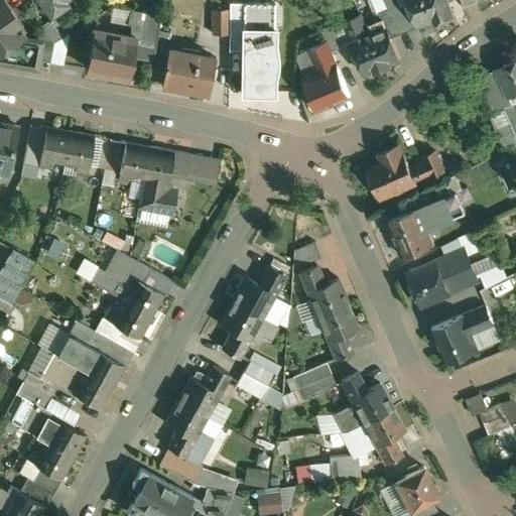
[(23,24),(5,0),(0,0),(0,56),(35,62),(36,58),(40,38),(39,37),(24,35),(19,28),(22,27),(21,26),(23,24)]
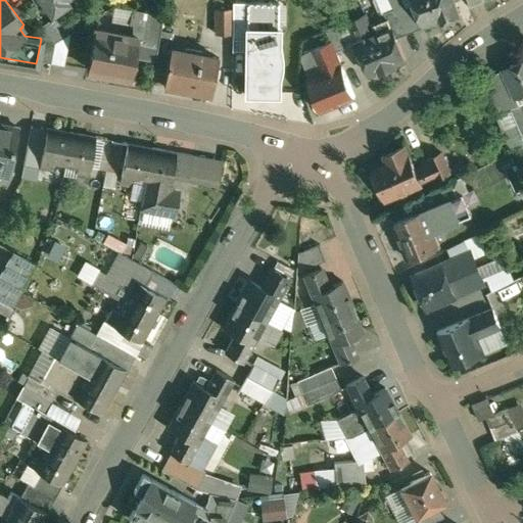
[(36,0),(38,2),(40,0),(43,0),(52,12),(65,3),(62,0),(36,0)]
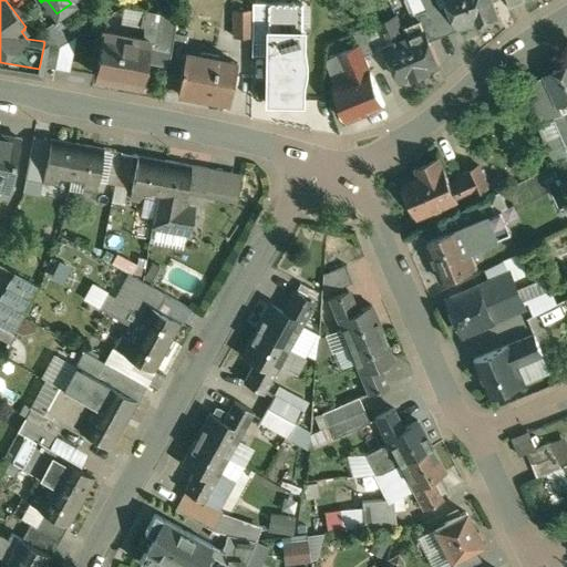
[(452,2),(443,6),(440,0),(425,0),(430,10),(442,38),(464,29),(463,26),(462,27),(452,2)]
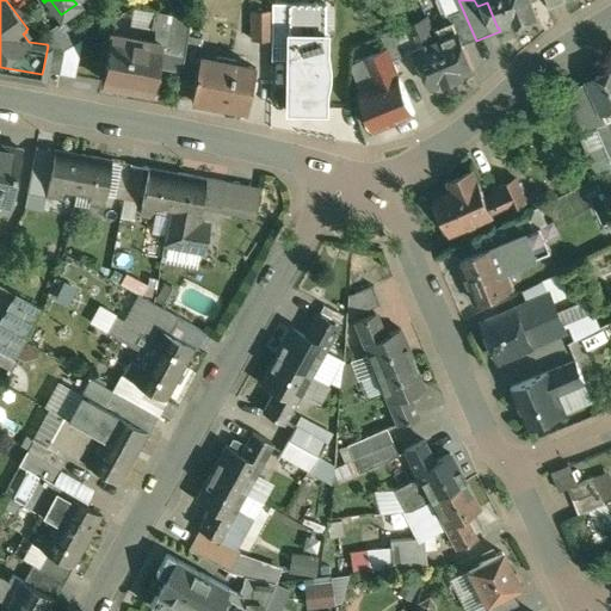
[(538,14),(532,0),(486,0),(487,2),(498,29),(499,28),(517,20),(518,23),(538,14)]
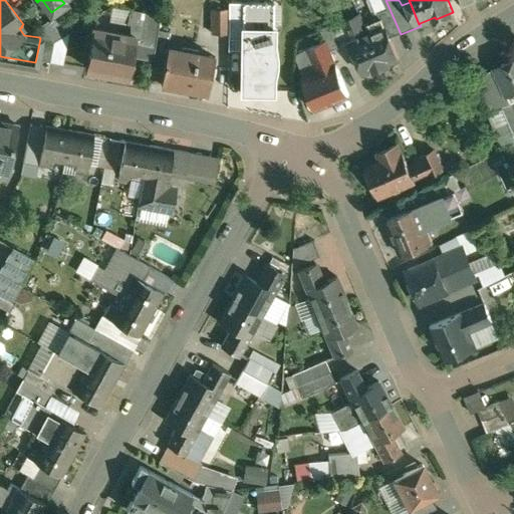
[(240,90),(240,93),(243,93),(243,92),(270,92),(270,93),(273,93),(273,90),(272,91),(272,71),(273,71),(273,69),(272,69),(272,52),(273,52),(273,50),(272,50),(273,30),(274,30),(274,27),(273,27),(273,3),(266,3),(266,2),(263,2),(263,3),(228,3),(228,39),(242,39),(241,90),(240,90)]
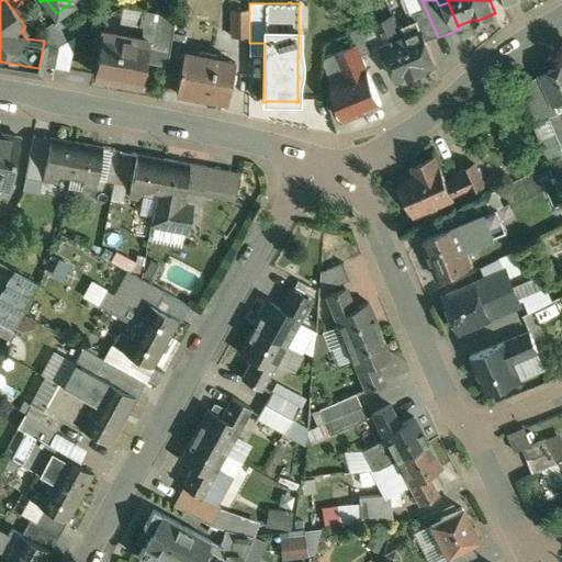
[(247,9),(232,9),(232,36),(247,36),(247,9)]
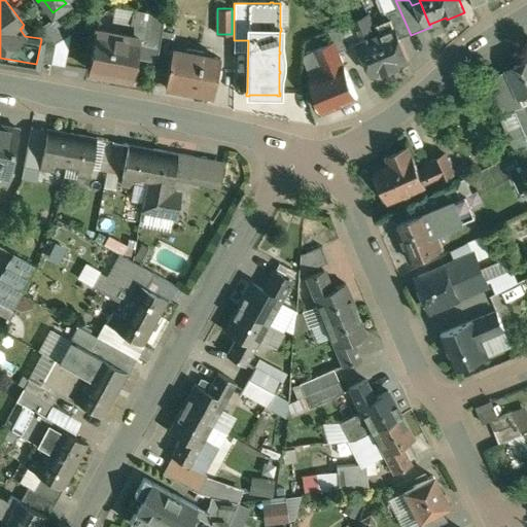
[(165,15),(133,9),(131,21),(135,22),(133,32),(161,37),(162,30),(165,15)]
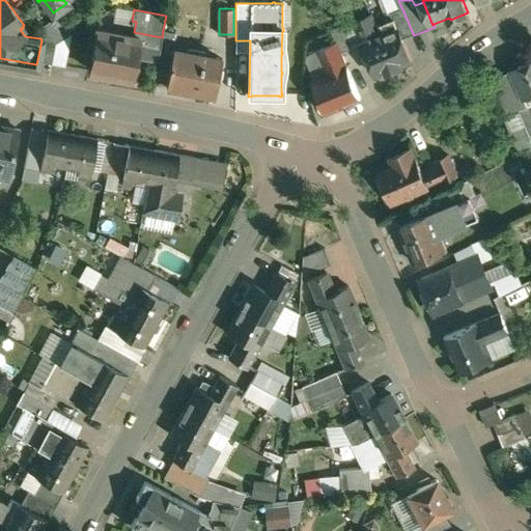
[(414,35),(402,9),(390,15),(393,22),(395,21),(403,40),(414,35)]
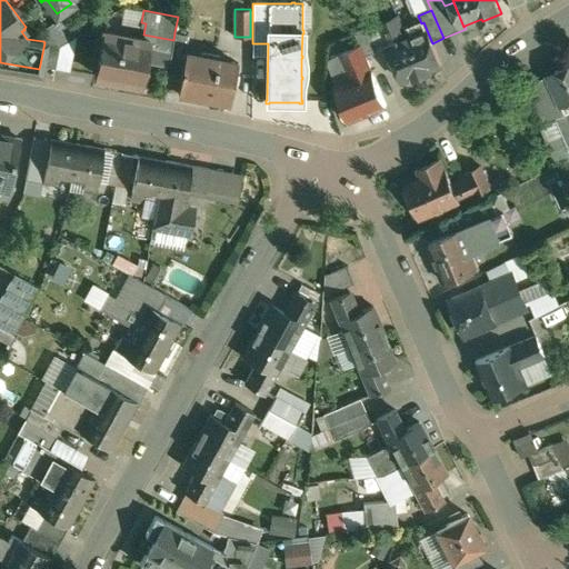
[(350,18),(329,27),(342,57),(363,48),(350,18)]
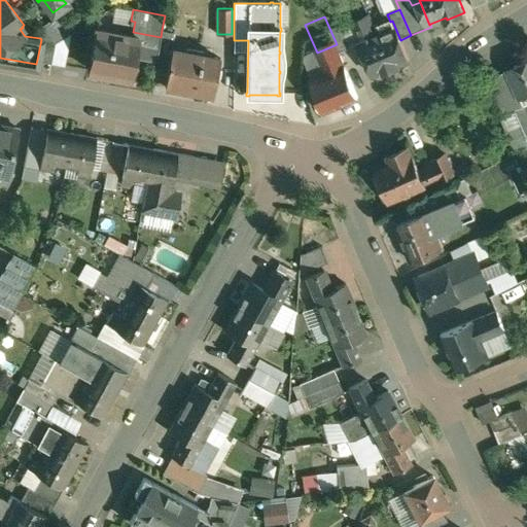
[(378,35),(370,16),(353,24),(376,77),(410,62),(400,40),(392,21),(390,22),(381,26),(384,33),(378,35)]
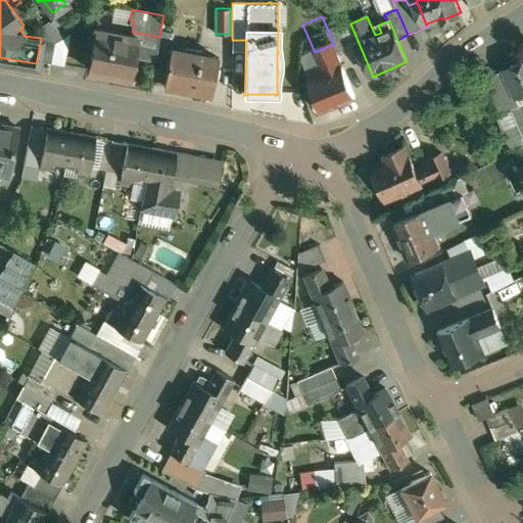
[(64,36),(54,17),(42,25),(46,30),(54,42),(64,36)]
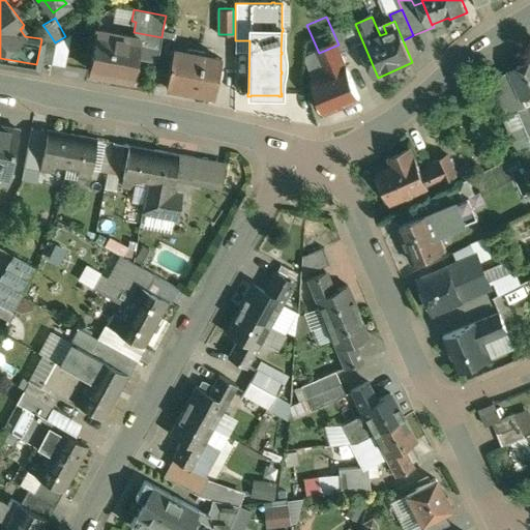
[(134,32),(101,27),(94,32),(87,64),(92,70),(133,78),(137,56),(157,60),(158,56),(162,37),(134,32)]
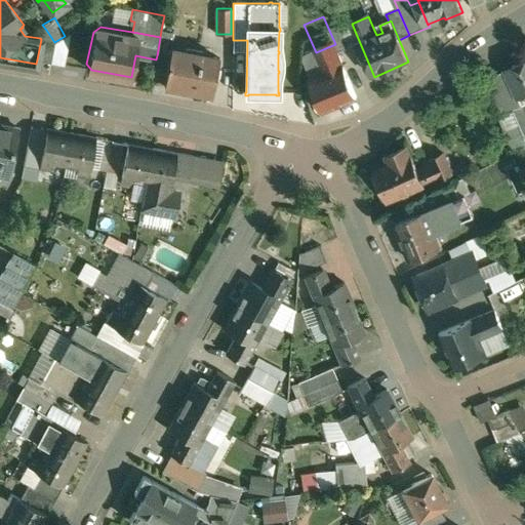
[(54,42),(46,30),(40,34),(40,38),(41,39),(37,59),(50,63),(54,42)]
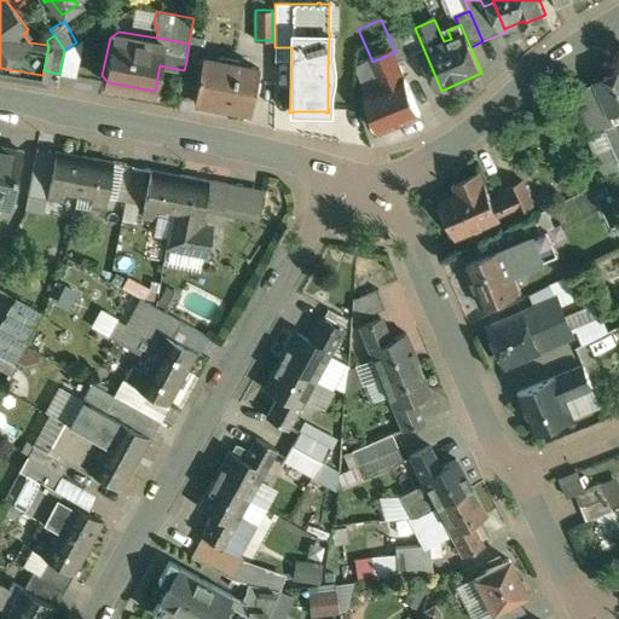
[(206,39),(190,35),(189,44),(185,65),(198,68),(201,57),(203,57),(206,39)]
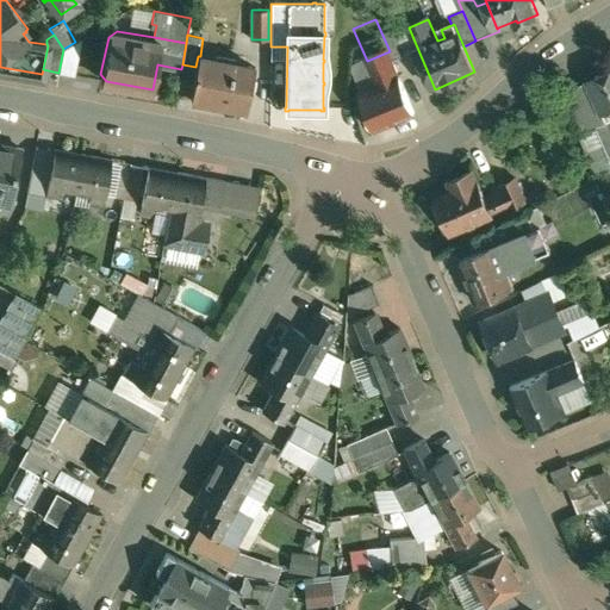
[(75,42),(63,49),(58,73),(74,75),(81,39),(81,38),(75,42)]
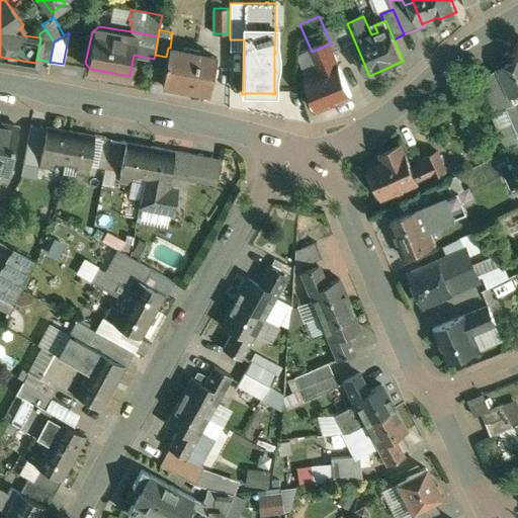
[(331,44),(312,52),(321,75),(307,81),(320,111),(353,97),(331,44)]
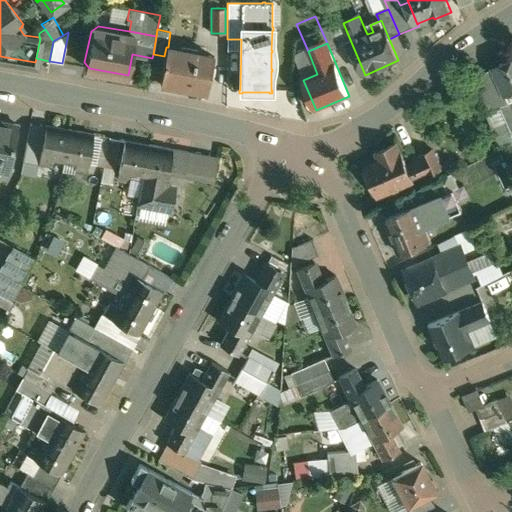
[(168,47),(166,47),(164,56),(160,79),(160,81),(207,89),(214,56),(168,47)]
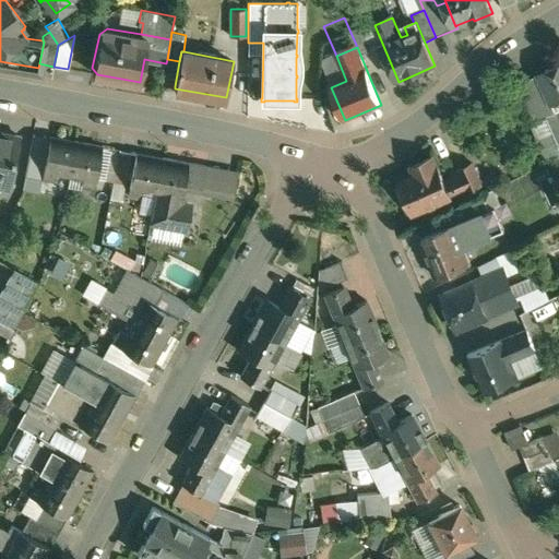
[(179,61),(167,59),(166,63),(162,84),(175,86),(179,61)]
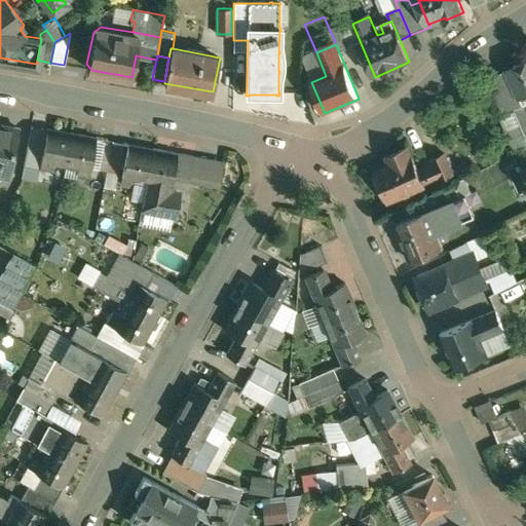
[(525,60),(506,69),(508,71),(487,80),(501,114),(515,109),(525,134),(525,133),(525,60)]
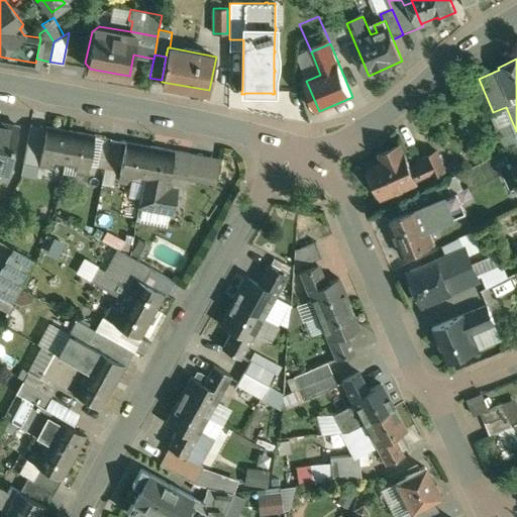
[(18,125),(0,121),(0,166),(0,167),(9,168),(18,125)]
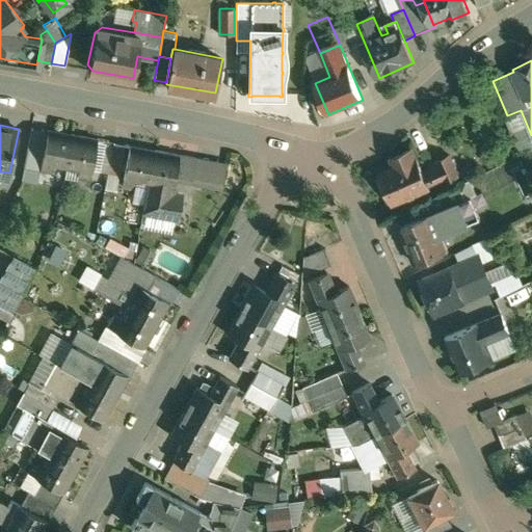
[(40,129),(31,128),(28,144),(36,145),(40,129)]
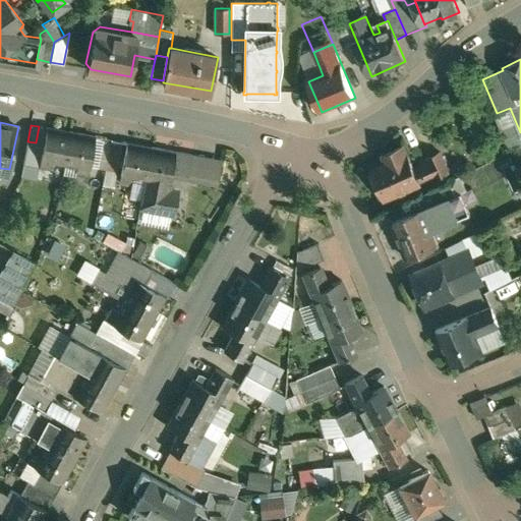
[(71,132),(47,128),(40,167),(52,169),(53,162),(65,164),(71,132)]
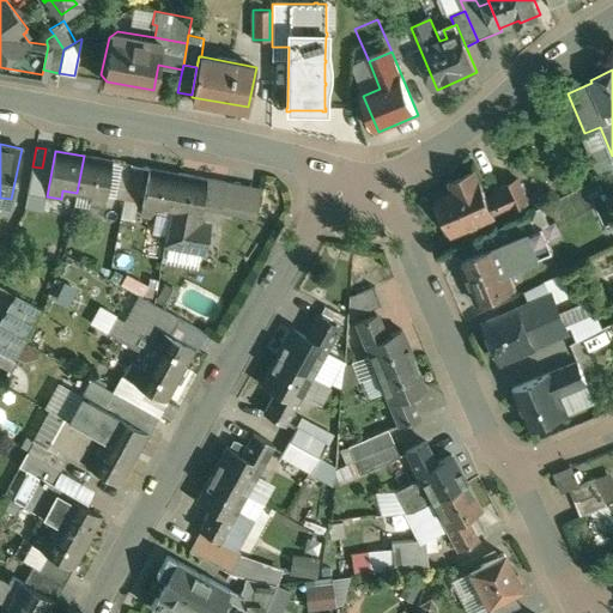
[(111,162),(84,156),(77,193),(91,196),(89,205),(103,207),(111,162)]
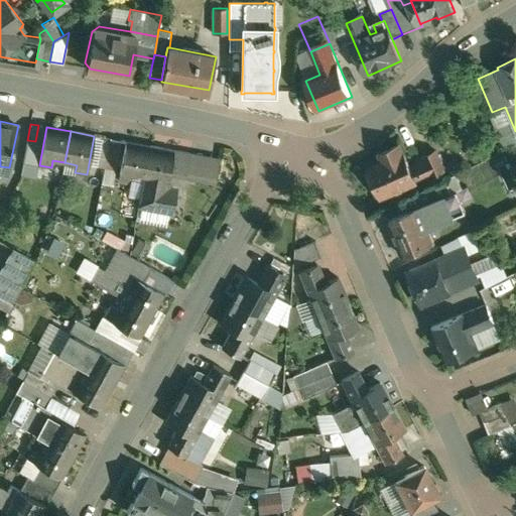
[(110,139),(102,138),(99,153),(107,155),(110,139)]
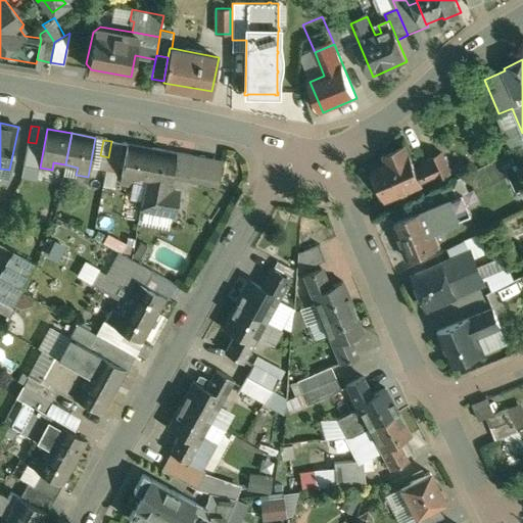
[(120,143),(111,141),(108,157),(116,158),(120,143)]
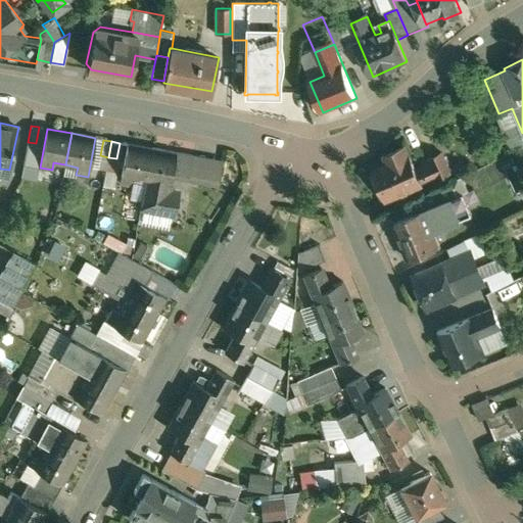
[(151,148),(128,143),(120,183),(132,185),(134,178),(145,181),(151,148)]
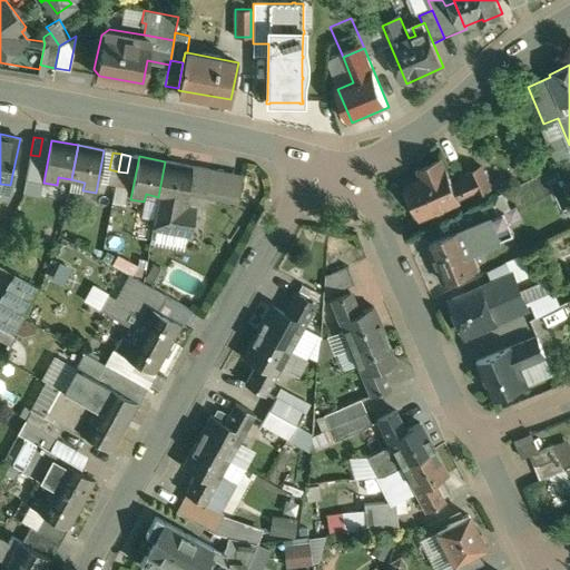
[(210,169),(165,161),(158,197),(153,225),(189,233),(194,209),(184,208),(188,185),(206,189),(210,169)]
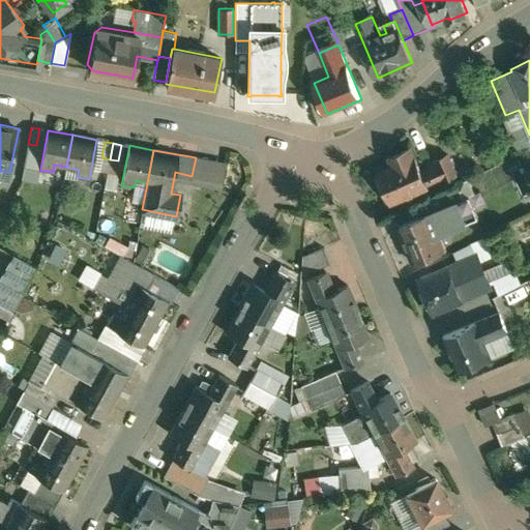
[(411,150),(390,158),(393,167),(381,172),(383,176),(381,177),(381,179),(381,182),(382,183),(383,186),(386,189),(388,189),(394,203),(437,184),(430,170),(421,174),(411,150)]
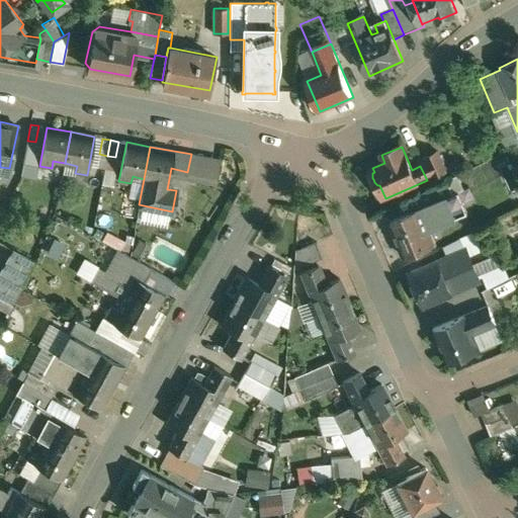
[(439,153),(419,162),(420,166),(427,180),(447,171),(439,153)]
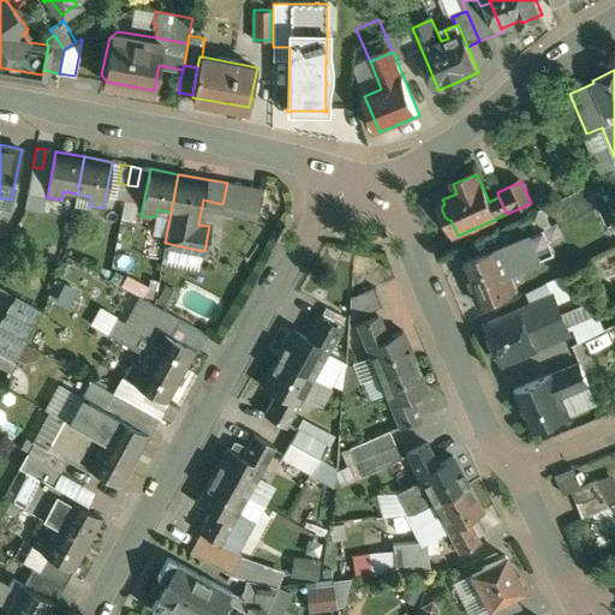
[(547,231),(529,239),(538,261),(556,254),(547,231)]
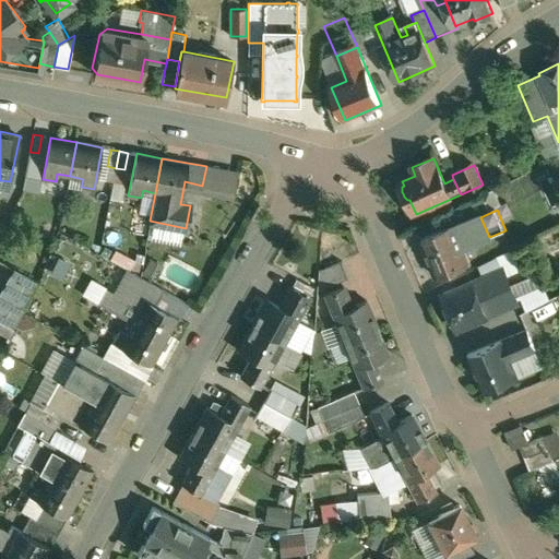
[(480,217),(423,242),(438,276),(472,262),(465,248),(489,237),(480,217)]
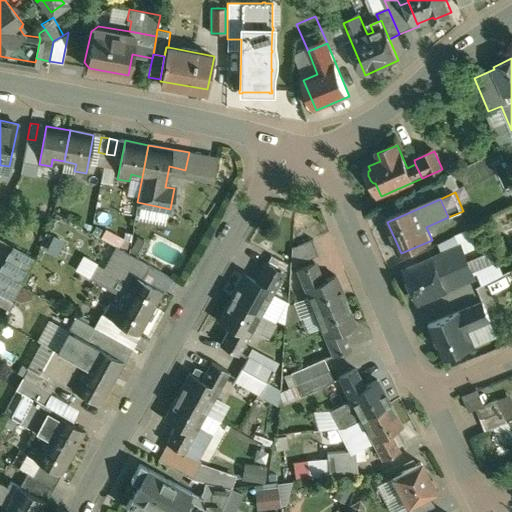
[(312,239),(292,247),(290,265),(317,254),(312,239)]
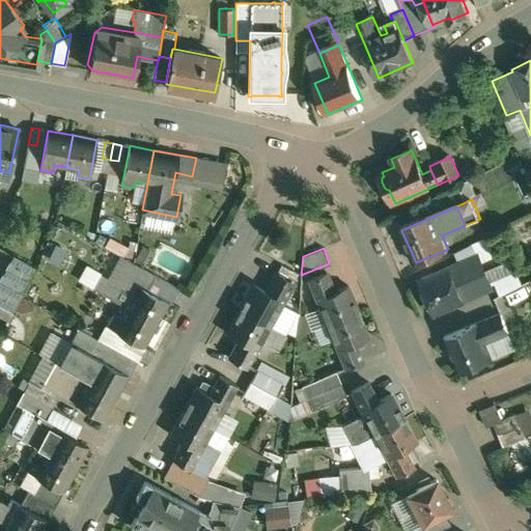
[(35,269),(11,255),(0,275),(0,305),(11,312),(35,269)]
